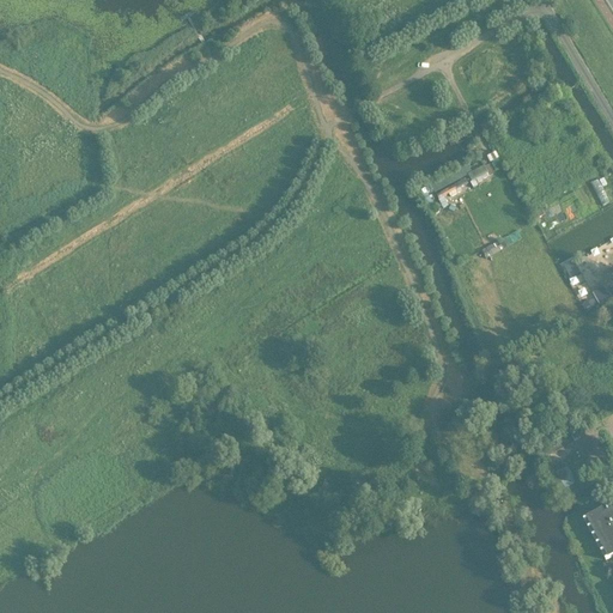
[(495,153),(486,158),(490,164),(498,159),(495,153)]
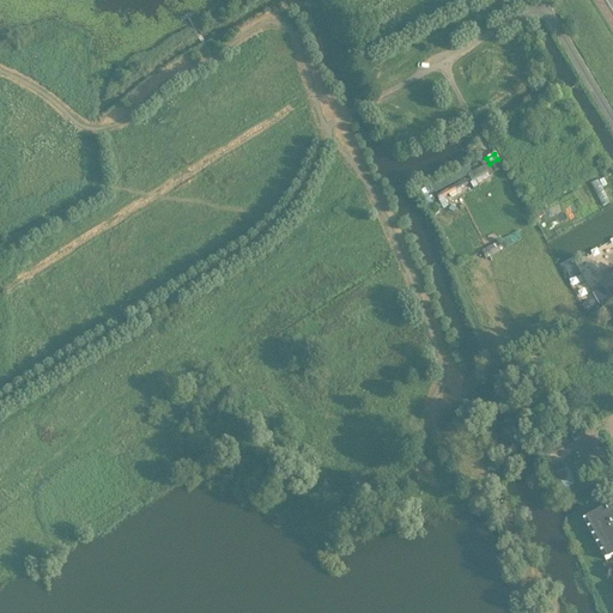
[(467,175),(471,174),(466,165),(429,184),(434,193),(467,175)]
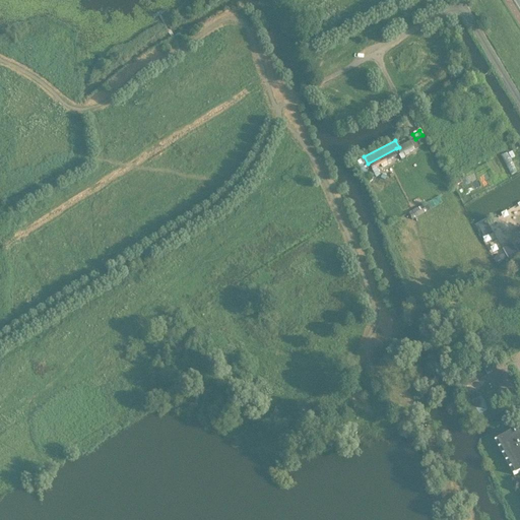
[(414,141),(410,142),(409,141),(399,147),(396,148),(400,154),(402,153),(411,148),(412,151),(418,149),(414,141)]
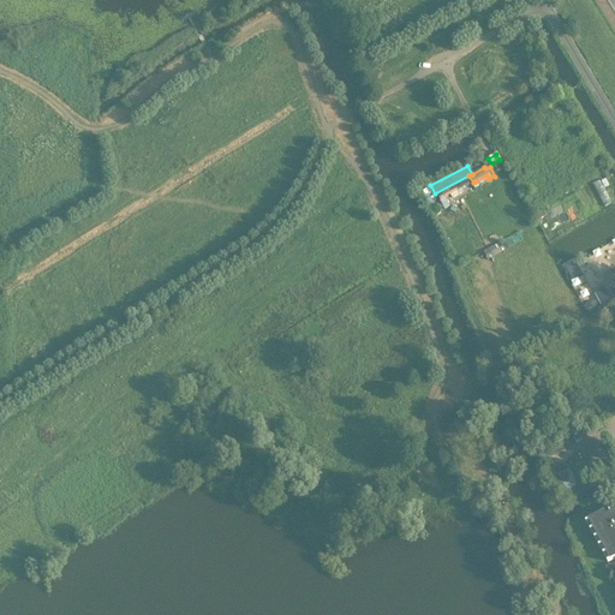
[(611,178),(602,183),(604,189),(614,184),(611,178)]
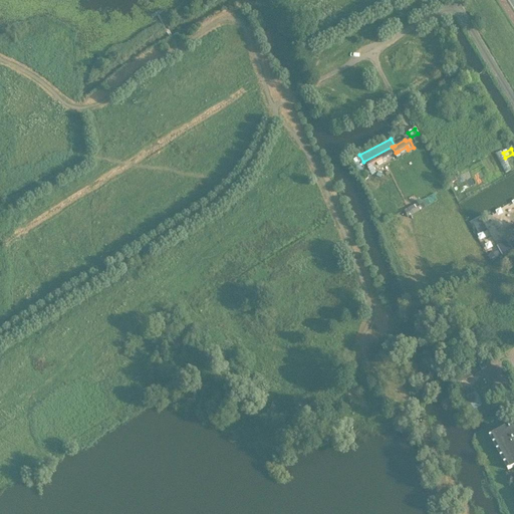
[(380,157),(365,165),(371,176),(375,174),(371,166),(390,156),(388,153),(380,157)]
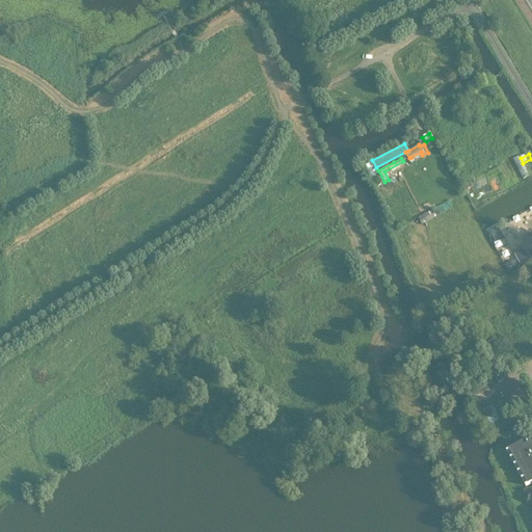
[(377,182),(369,164),(365,166),(367,169),(366,170),(372,184),(377,182)]
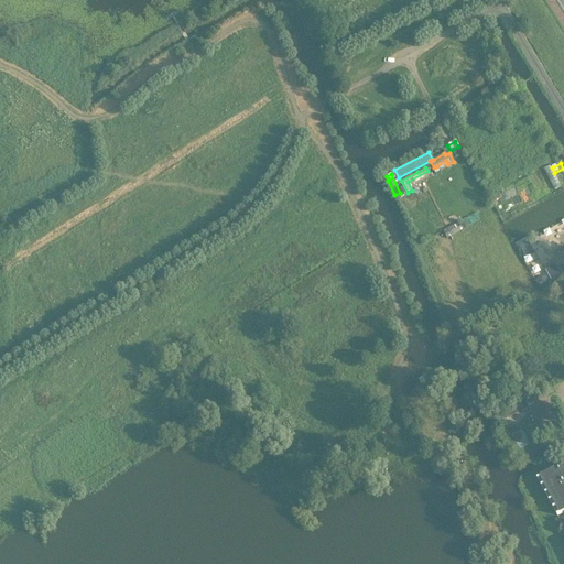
[(446,238),(462,229),(458,223),(443,230),(446,238)]
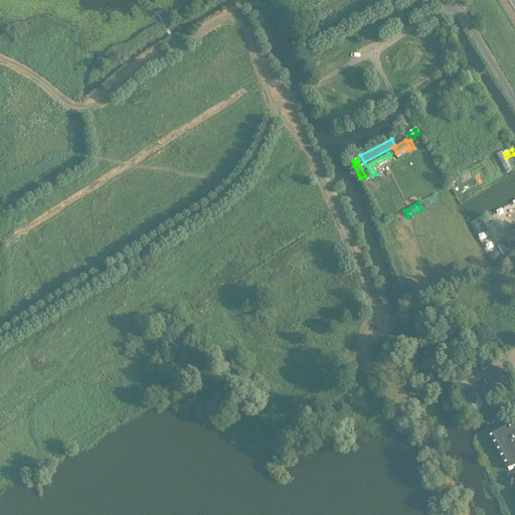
[(482,219),(474,224),(479,234),(488,230),(482,219)]
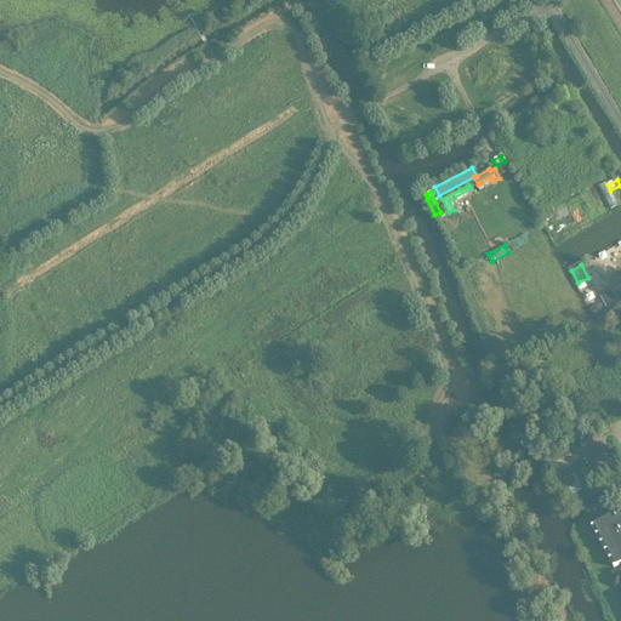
[(611,292),(600,298),(607,309),(617,303),(611,292)]
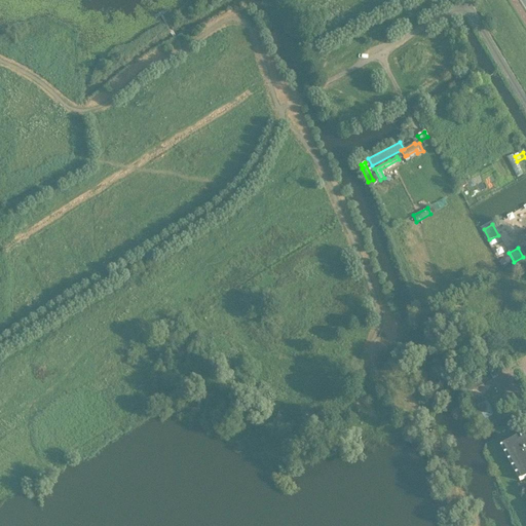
[(506,253),(497,258),(503,268),(513,263),(506,253)]
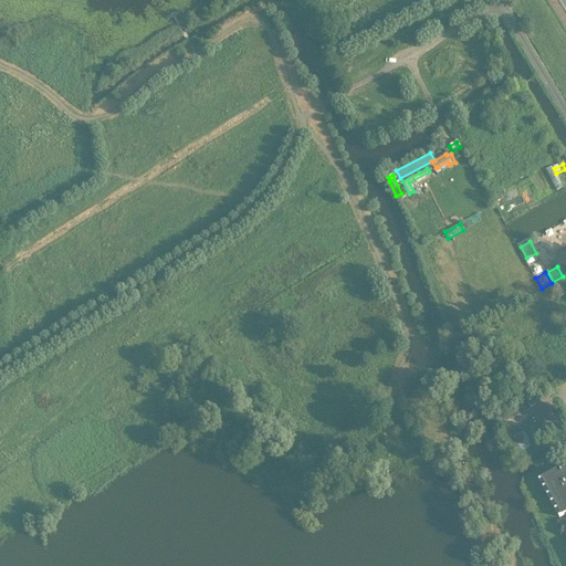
[(531,409),(528,404),(527,402),(496,420),(500,426),(531,409)]
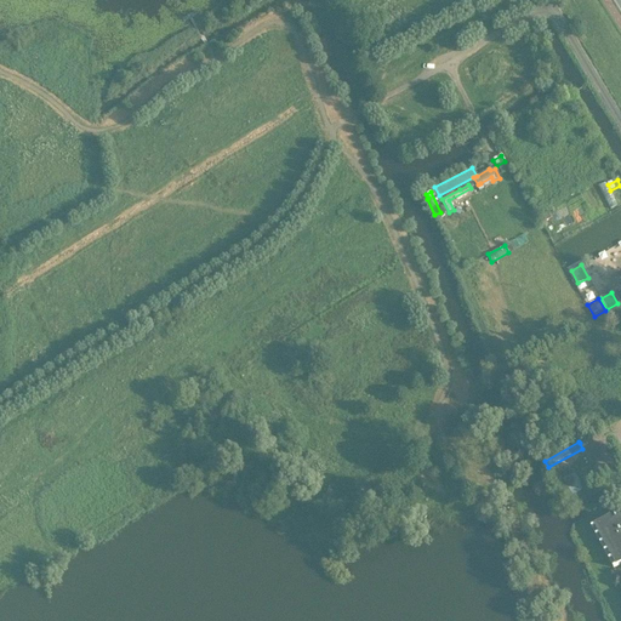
[(565,500),(585,490),(576,474),(557,484),(565,500)]
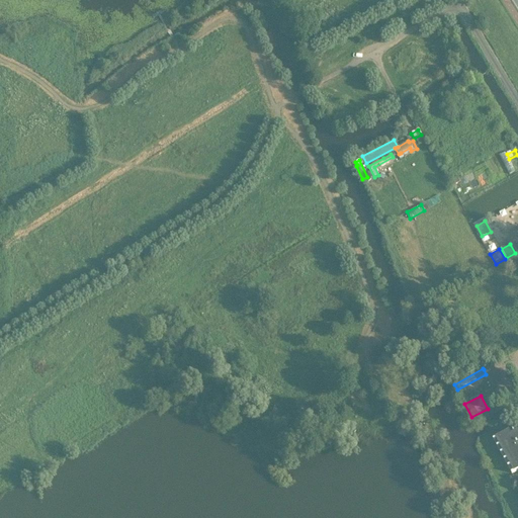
[(517,427),(513,431),(514,433),(512,435),(509,431),(494,440),(512,473),(517,470),(517,427)]
